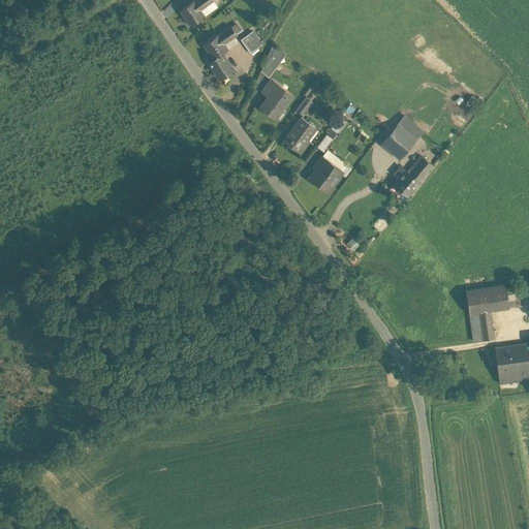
[(216,0),(196,0),(181,11),(191,27),(206,16),(203,10),(217,1),(216,0)]
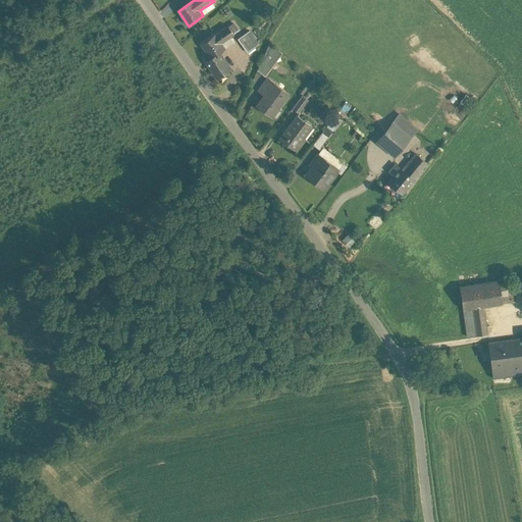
[(232,68),(222,54),(227,50),(223,44),(238,34),(231,24),(217,35),(216,33),(201,44),(211,59),(206,62),(218,79),(232,68)]
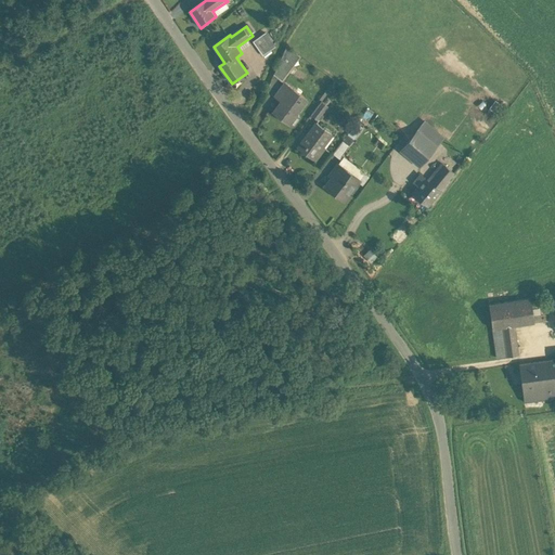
[(253,39),(262,54),(275,46),(266,30),(253,39)]
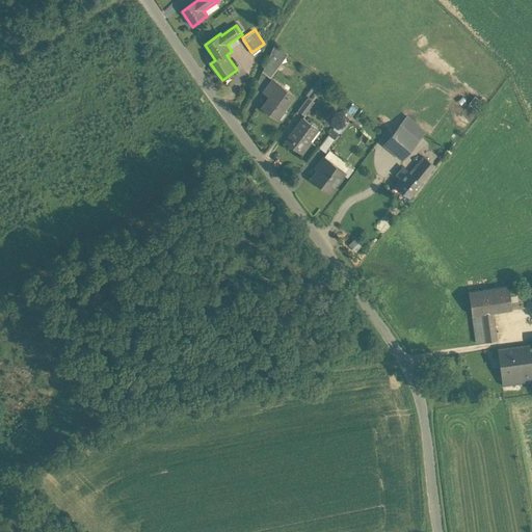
[(273,76),(287,51),(274,45),(261,70),(273,76)]
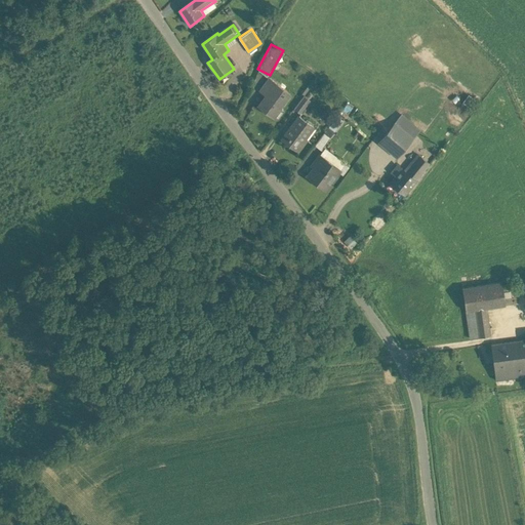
[(275,120),(292,93),(270,78),(260,91),(266,95),(256,109),(275,120)]
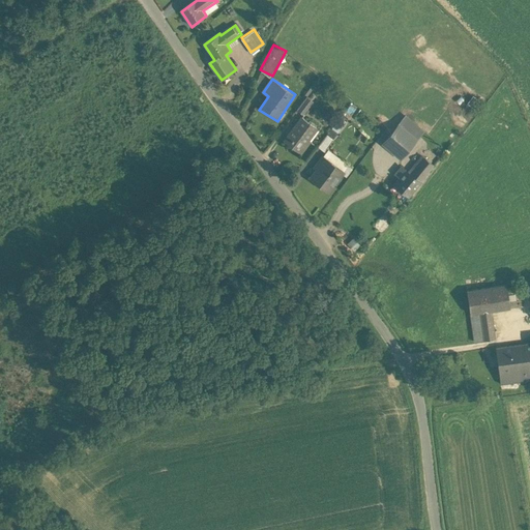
[(305,95),(297,109),(304,113),(313,99),(305,95)]
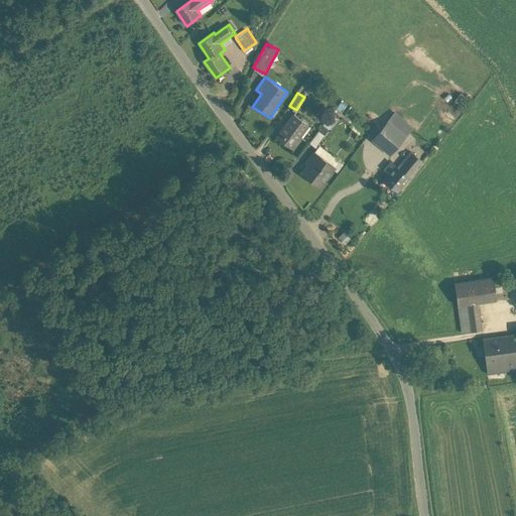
[(394,110),(371,139),(390,154),(413,125),(394,110)]
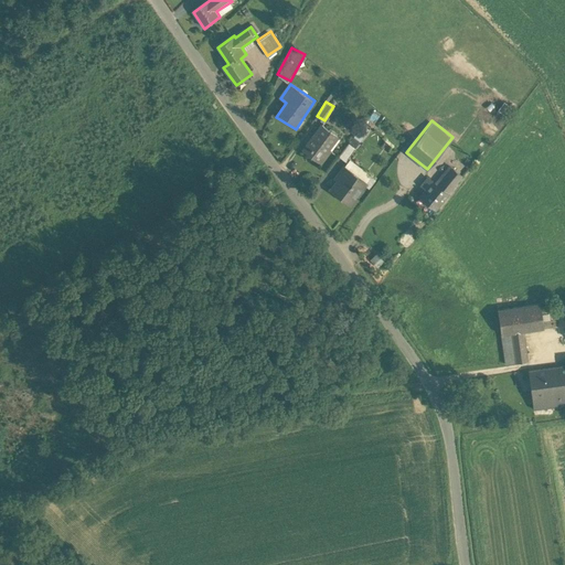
[(322,164),(340,138),(321,126),(304,152),(322,164)]
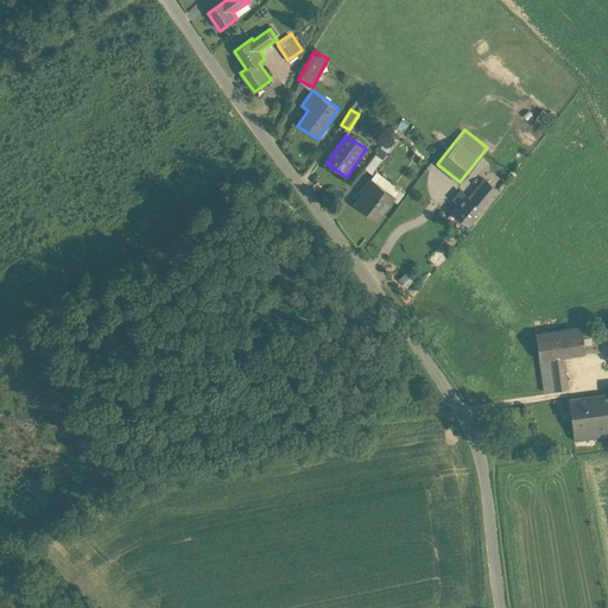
[(462,190),(448,208),(470,227),(501,189),(487,177),(472,197),(462,190)]
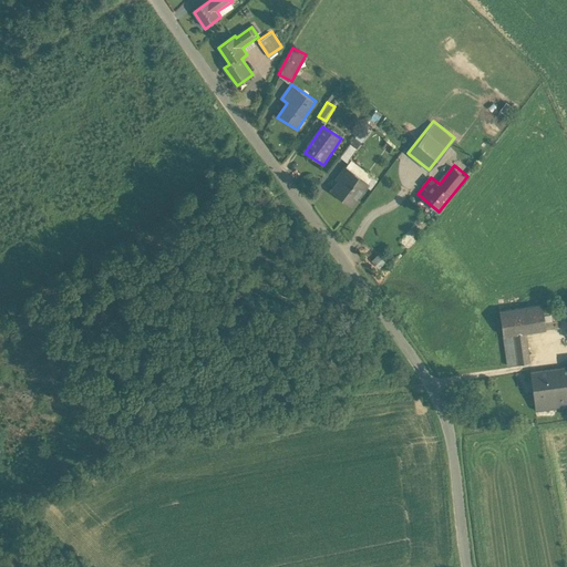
[(331,191),(353,206),(369,185),(347,168),(331,191)]
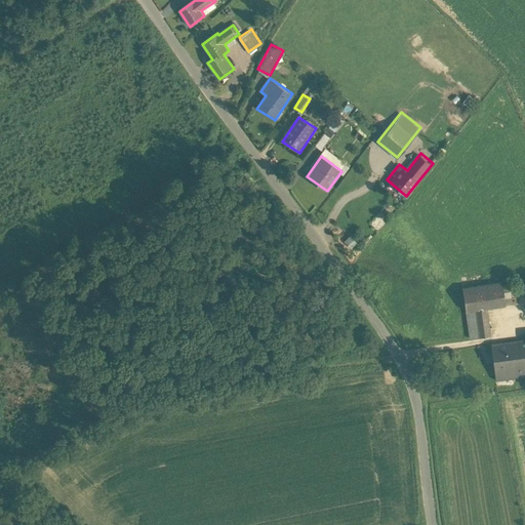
[(462,286),(469,337),(491,334),(488,307),(505,304),(501,280),(462,286)]
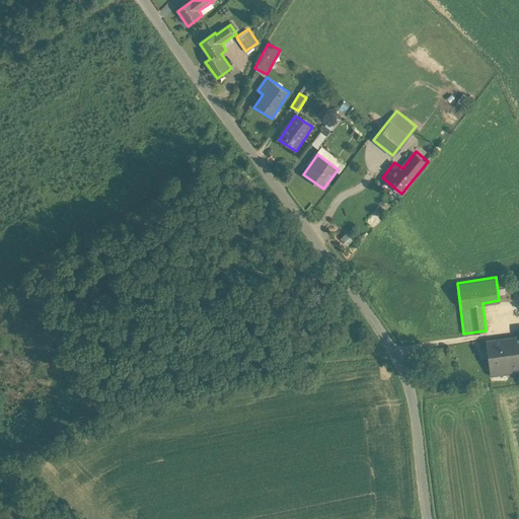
[(518,335),(487,340),(492,375),(518,371),(518,335)]
